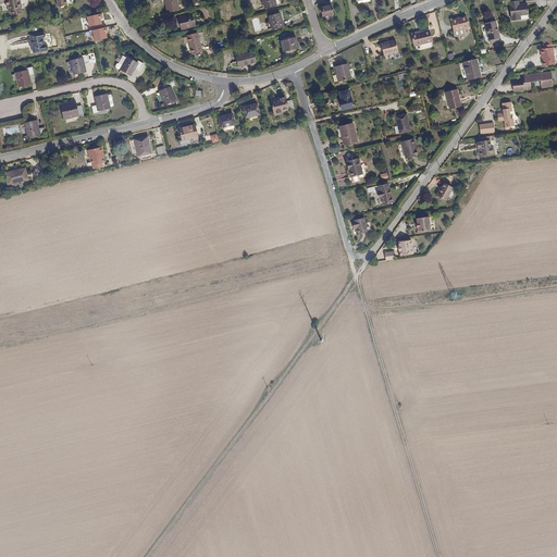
[(20,0),(0,0),(1,3),(4,2),(4,4),(5,5),(7,5),(8,5),(9,10),(10,9),(13,9),(14,14),(23,12),(20,0)]
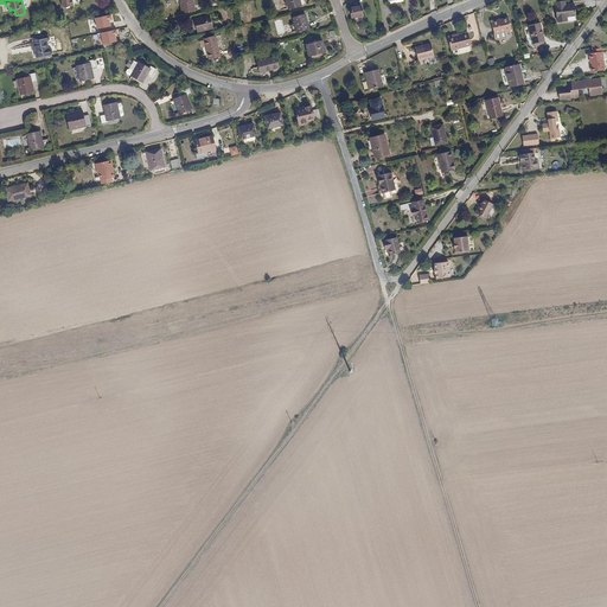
[(192,0),(180,0),(184,12),(196,10),(192,0)]
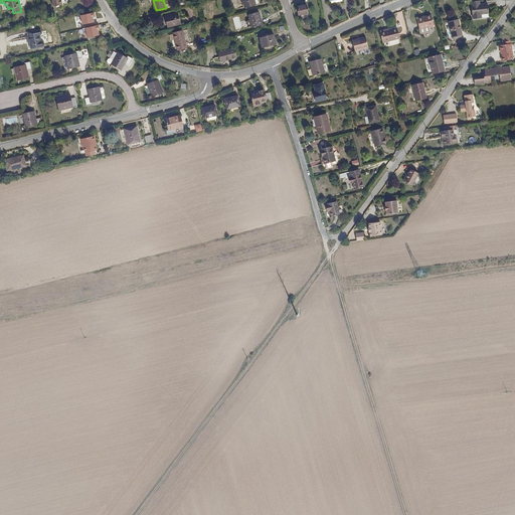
[(475,19),(482,18),(482,14),(489,13),(488,3),(481,4),(480,0),(472,1),(473,5),(472,5),(473,15),(474,15),(475,19)]
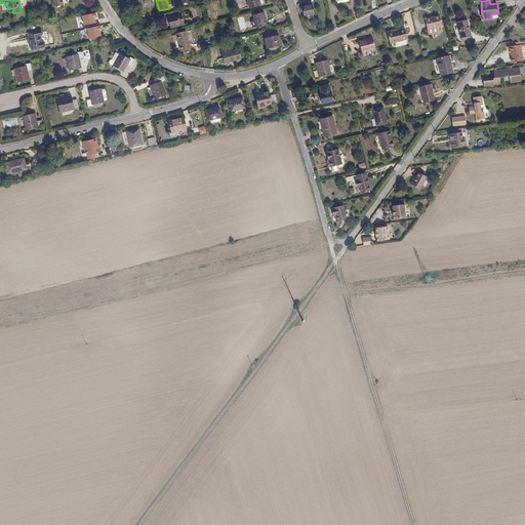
[(313,5),(303,7),(305,15),(315,13),(313,5)]
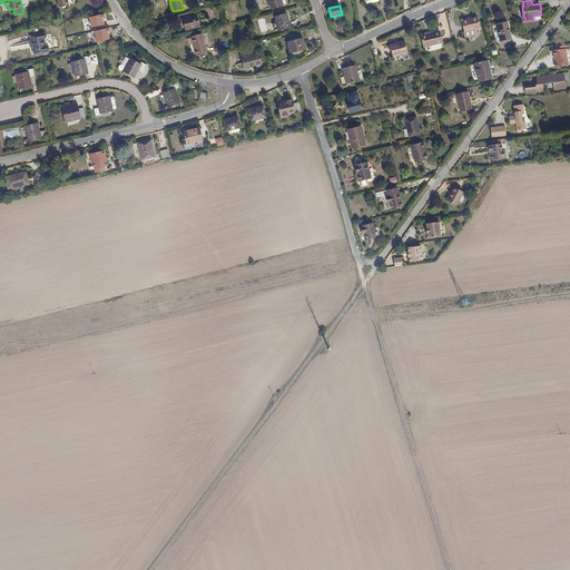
[(287,13),(276,16),(279,30),(291,27),(287,13)]
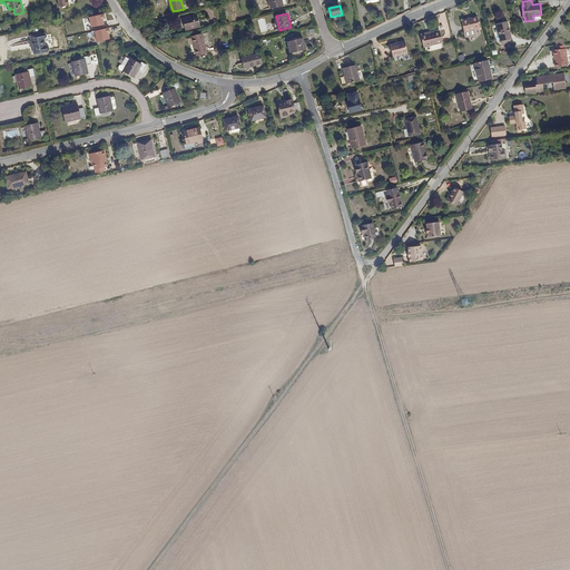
[(197,15),(184,18),(187,30),(200,27),(197,15)]
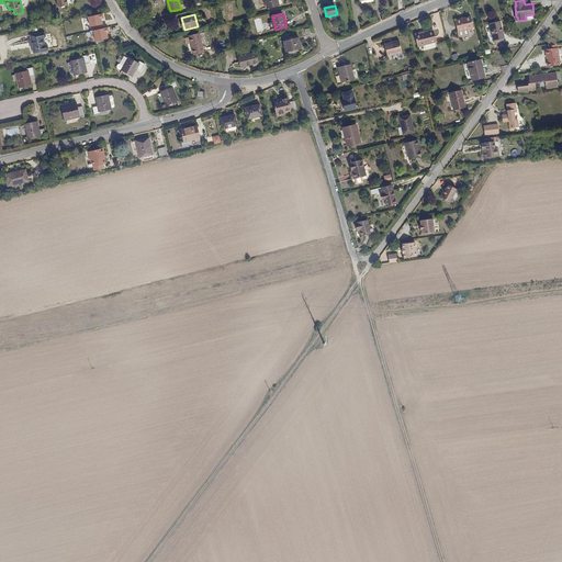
[(456,20),(459,31),(473,27),(471,17),(456,20)]
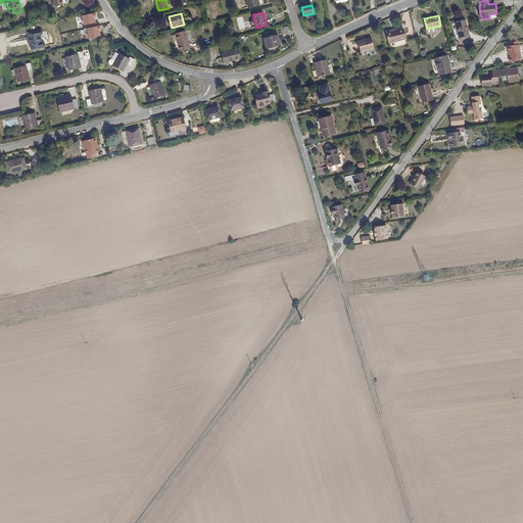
[(466,19),(457,21),(460,38),(461,37),(469,35),(470,35),(466,19)]
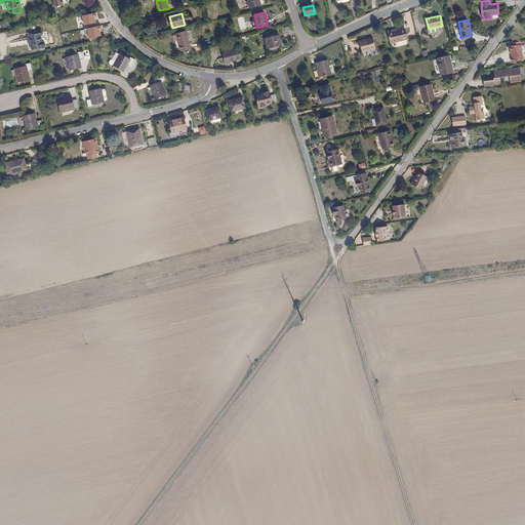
[(397,29),(388,31),(391,43),(408,39),(405,28),(397,30),(397,29)]
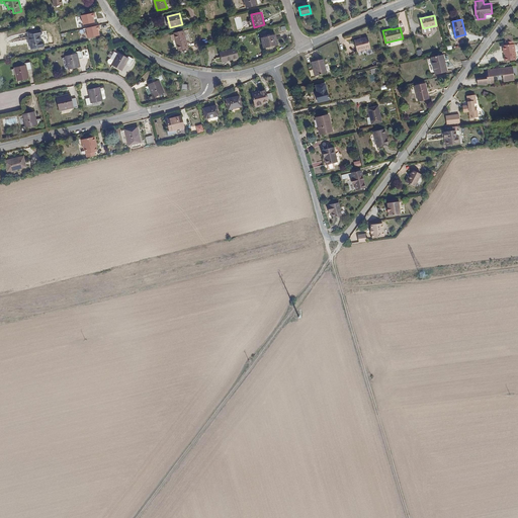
[(184,31),(175,33),(179,50),(188,48),(184,31)]
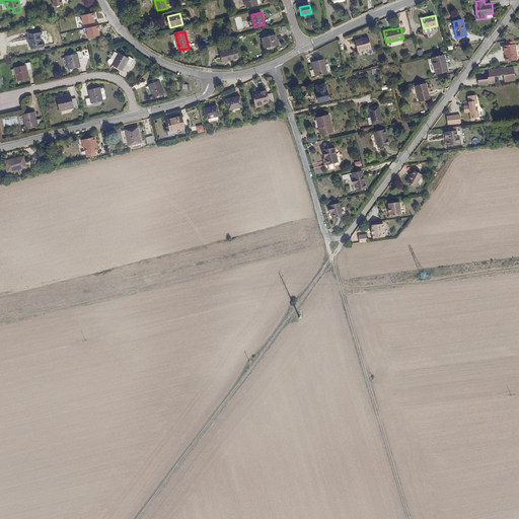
[(41,34),(42,33),(28,36),(29,36),(27,38),(29,46),(30,45),(31,50),(43,47),(43,46),(44,46),(44,45),(44,44),(44,43),(42,42),(41,34)]
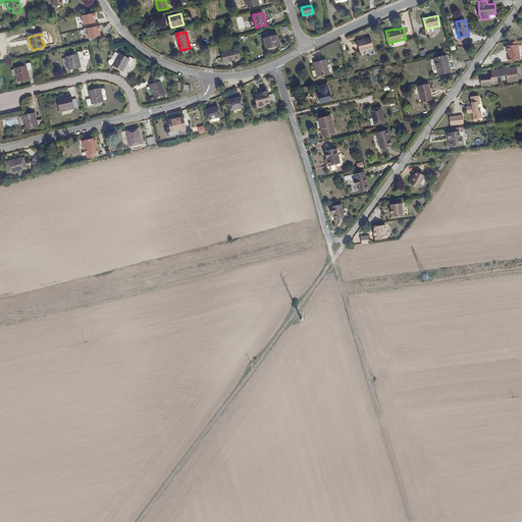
[(277,35),(264,39),(266,48),(280,45),(277,35)]
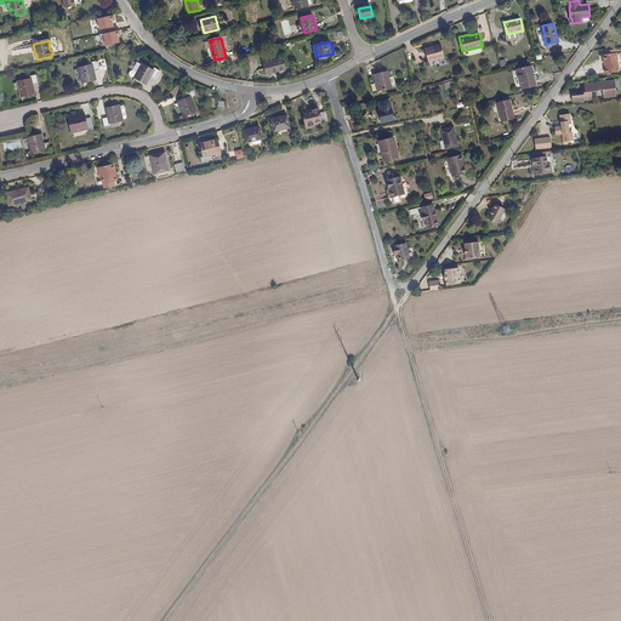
[(442,44),(426,49),(428,62),(445,57),(442,44)]
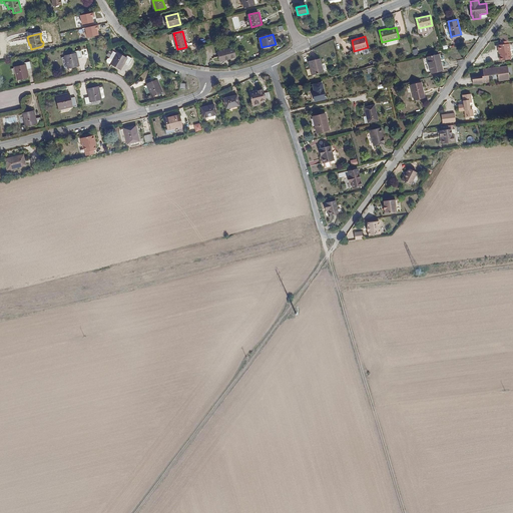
[(501,39),(498,39),(499,45),(500,45),(501,51),(500,51),(500,55),(511,54),(509,38),(501,39)]
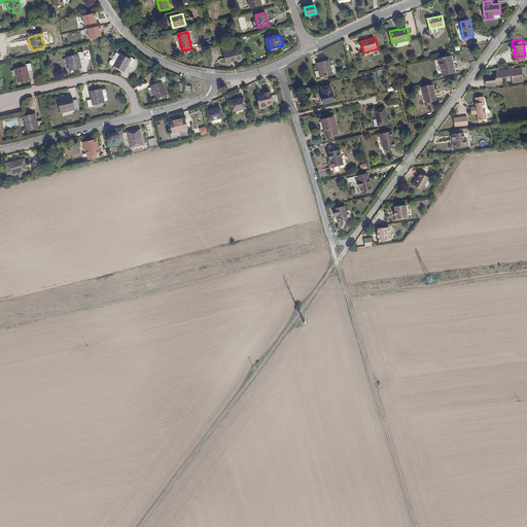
[(240,49),(224,54),(226,63),(242,59),(240,49)]
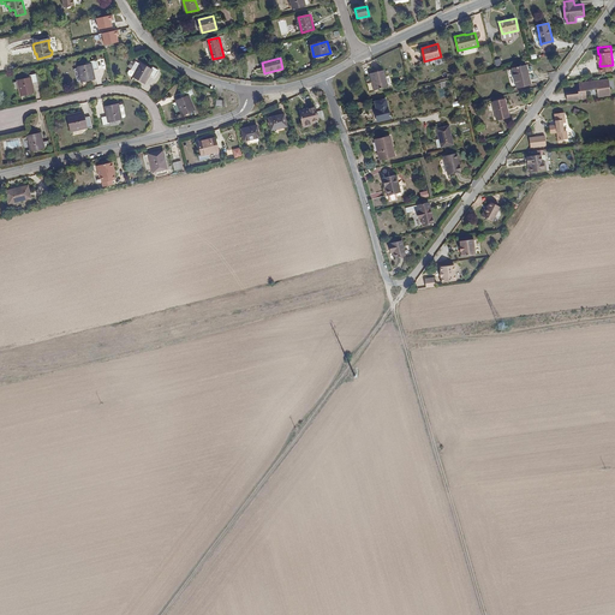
[(90,65),(79,67),(83,81),(95,78),(93,70),(99,69),(96,60),(90,61),(90,65)]
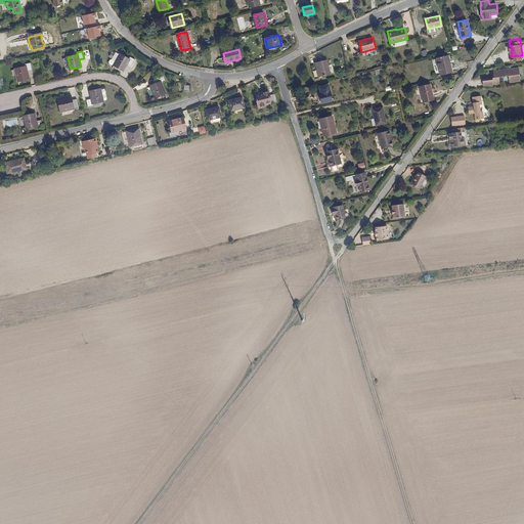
[(115,67),(115,64),(121,55),(116,52),(113,59),(110,60),(108,61),(110,63),(115,67)]
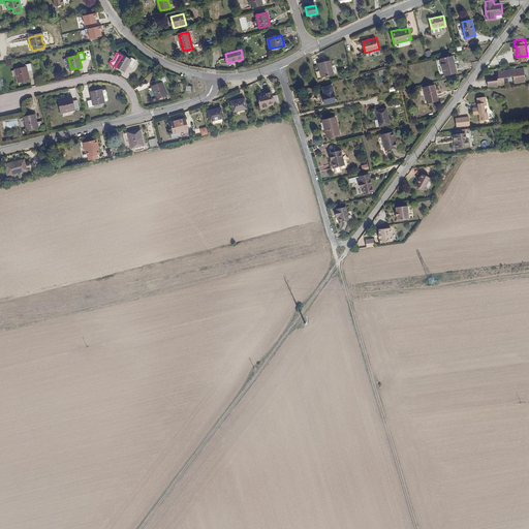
[(130,60),(122,56),(116,65),(125,70),(128,64),(133,67),(137,60),(131,58),(130,60)]
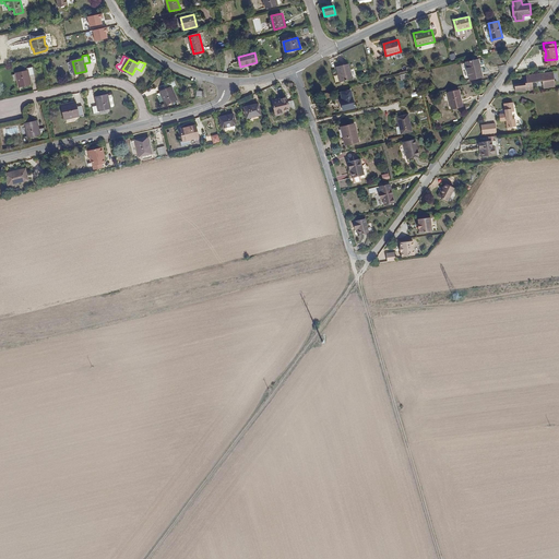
[(466,62),(471,80),(483,76),(478,60),(466,62)]
